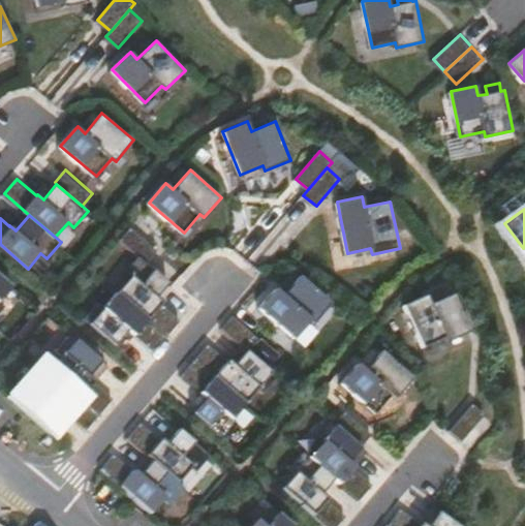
[(131,226),(121,239),(139,254),(148,261),(158,250),(131,226)]
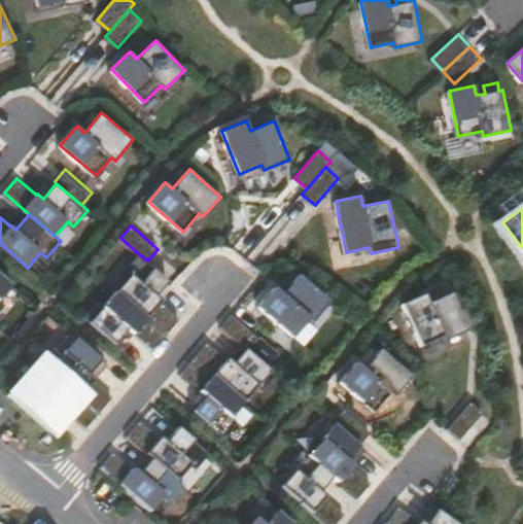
[(138,253),(124,270),(130,275),(117,289),(168,333),(181,318),(163,302),(163,301),(158,295),(170,280),(147,260),(138,253)]
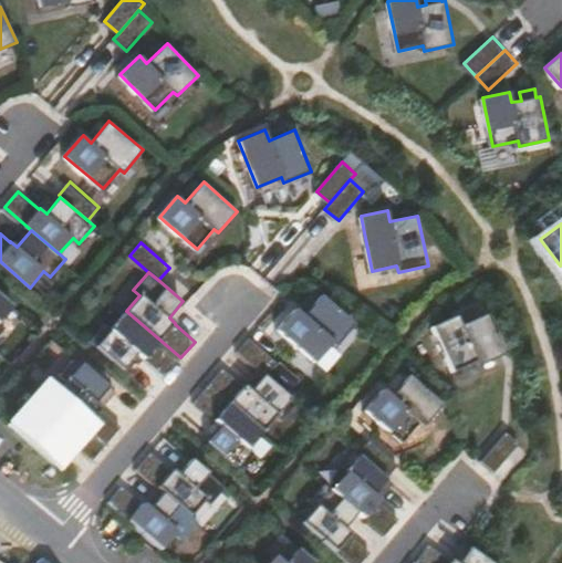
[(16,304),(0,290),(0,335),(8,326),(1,321),(16,304)]
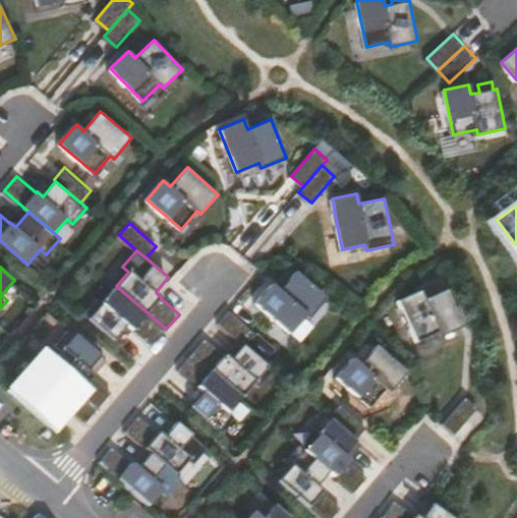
[(273,283),(255,302),(291,333),(306,314),(310,318),(329,297),(297,270),(280,290),(273,283)]
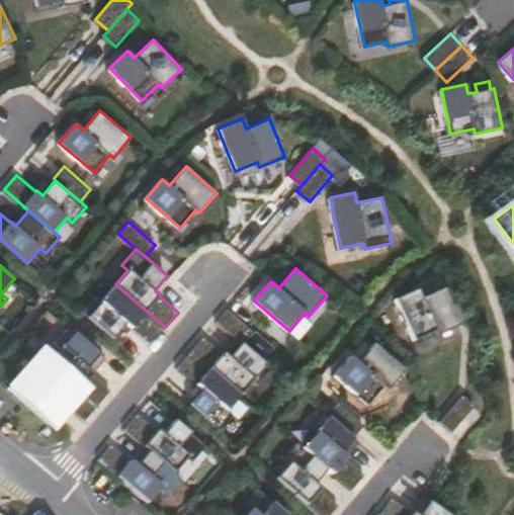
[(102,299),(96,294),(83,311),(114,337),(126,323),(152,343),(165,327),(115,284),(102,299)]
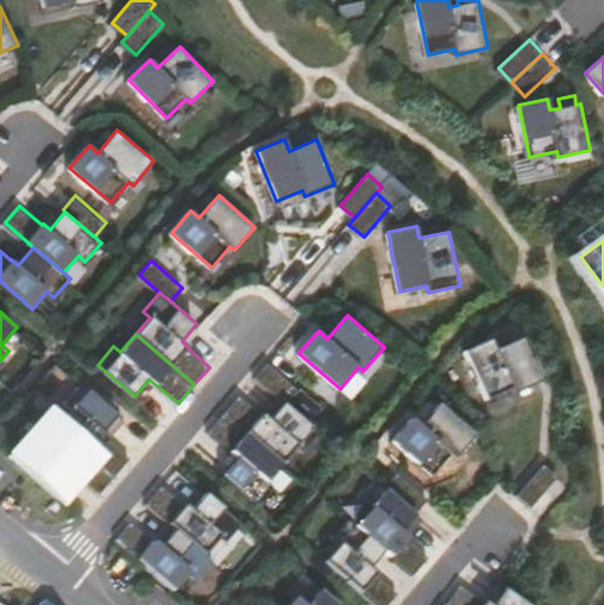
[(497,348),(491,338),(464,351),(488,399),(513,388),(515,394),(545,379),(524,335),(497,348)]
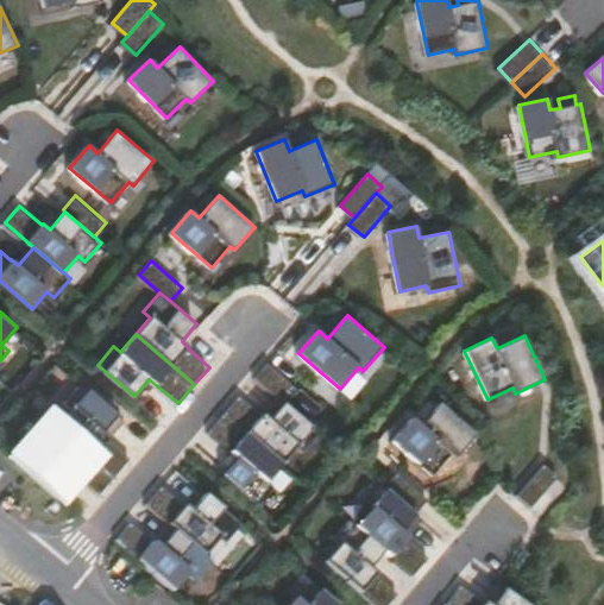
[(82,383),(65,402),(73,408),(58,424),(117,474),(132,457),(109,439),(111,438),(105,432),(119,414),(82,383)]
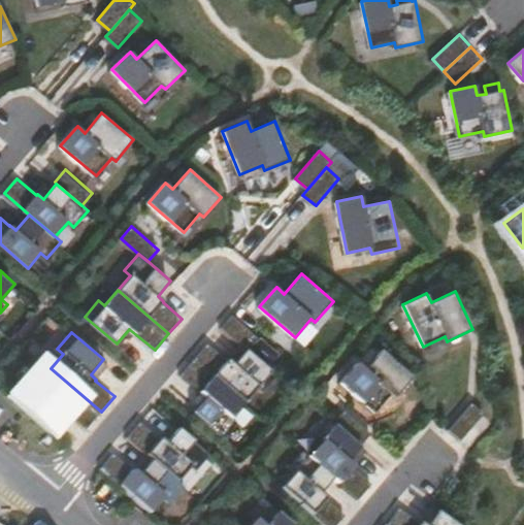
[(234,363),(208,341),(196,357),(248,401),(260,387),(265,392),(280,374),(250,350),(248,348),(234,363)]
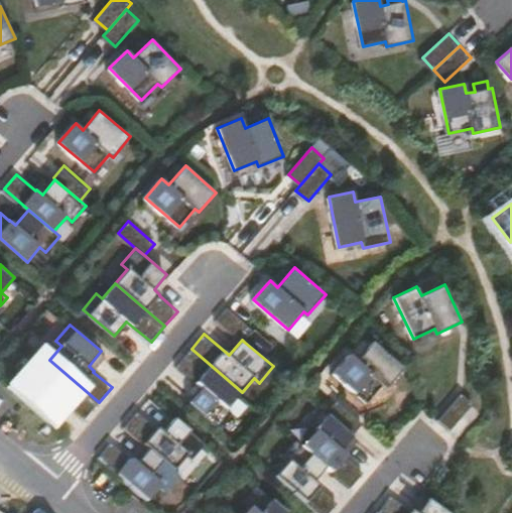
[(350,354),(334,373),(368,402),(383,385),(387,388),(405,367),(374,341),(357,360),(350,354)]
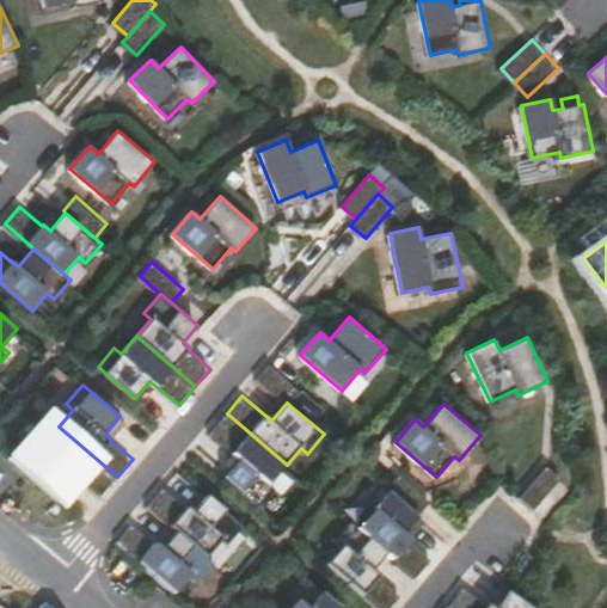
[(227,413),(210,433),(234,452),(233,453),(239,459),(225,476),(262,507),(277,489),(270,483),(287,465),(227,413)]
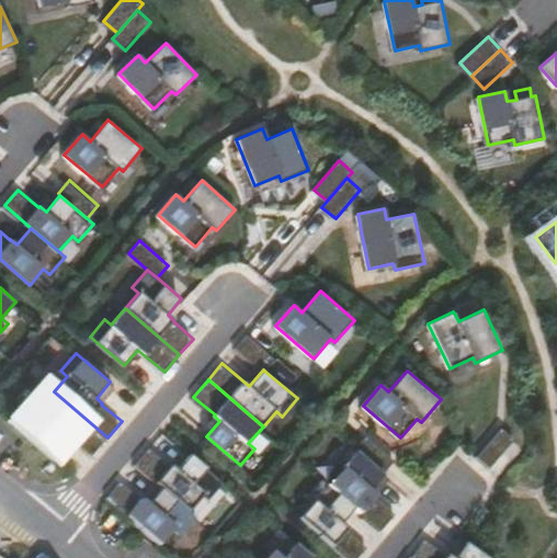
[(40,408),(33,402),(19,419),(53,448),(66,433),(93,455),(108,437),(54,391),(40,408)]
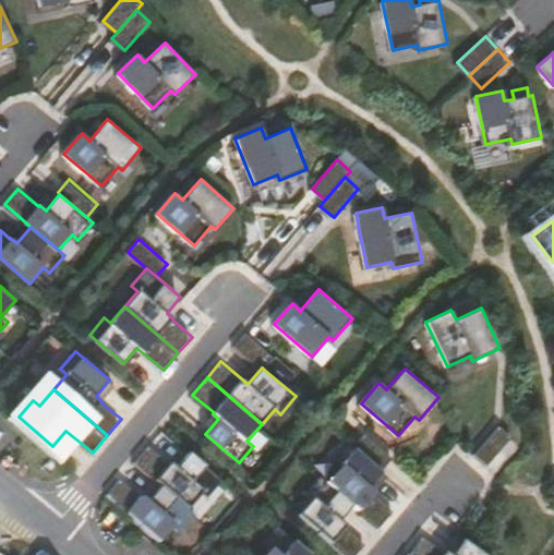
[(514,436),(501,424),(476,453),(490,465),(514,436)]
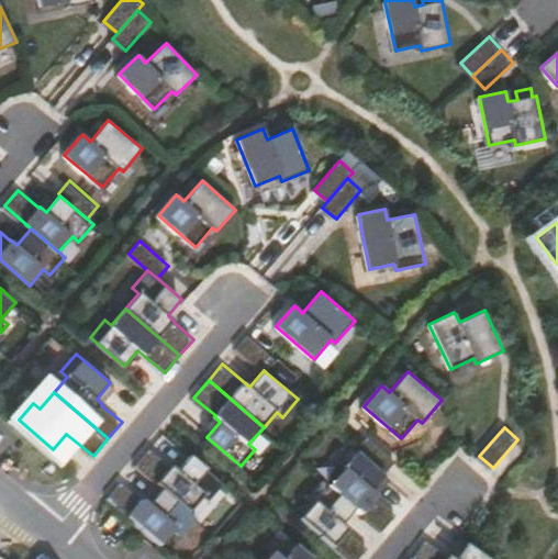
[(398,460),(367,435),(356,448),(386,474),(398,460)]
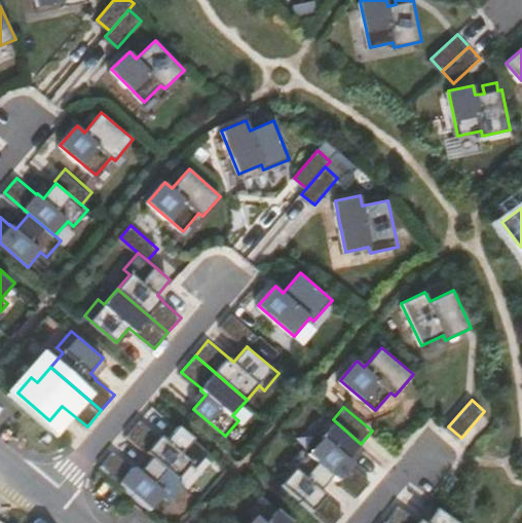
[(329,416),(314,433),(321,438),(308,452),(334,475),(359,496),(372,481),(353,464),(353,463),(348,458),(361,444),(333,419),(329,416)]
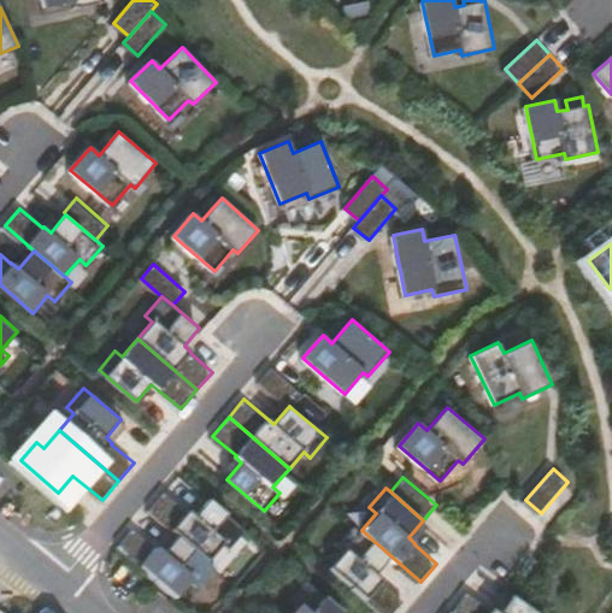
[(165,491),(151,508),(180,534),(211,560),(225,543),(231,549),(248,529),(211,497),(195,514),(189,510),(188,511),(165,491)]
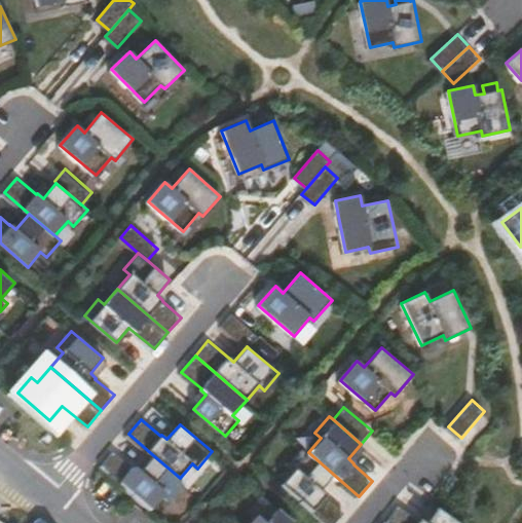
[(302,447),(288,464),(294,469),(282,484),(327,522),(335,522),(345,512),(327,495),(322,490),(334,475),(308,452),(302,447)]
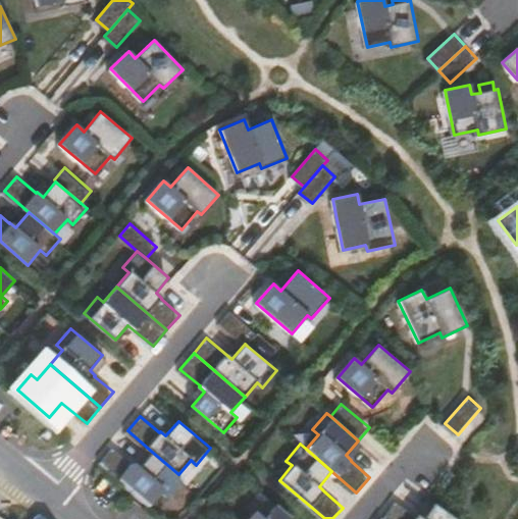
[(133,463),(114,447),(101,462),(151,505),(164,490),(169,496),(184,479),(178,474),(152,452),(140,467),(134,462),(133,463)]
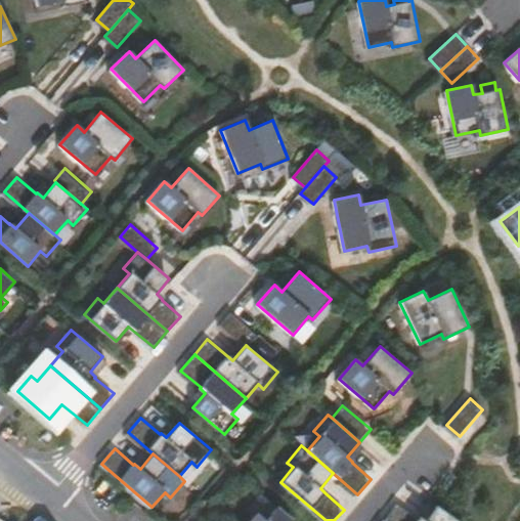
[(247,509),(253,514),(247,520),(291,520),(293,519),(261,492),(247,509)]
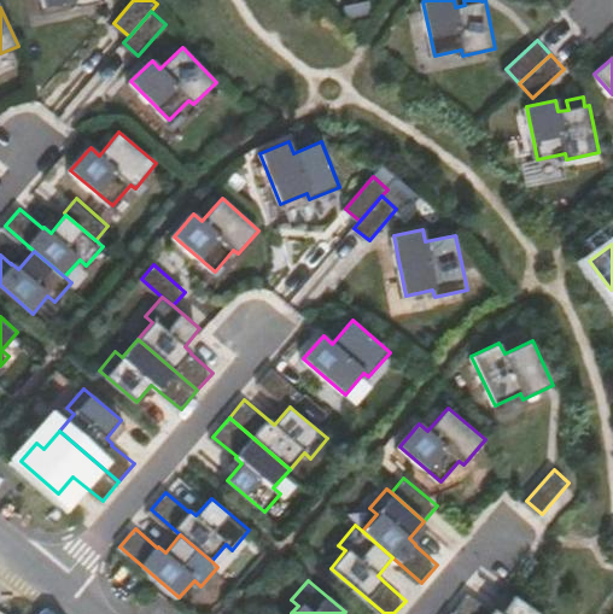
[(494,609),(470,592),(455,612),(459,613),(542,613),(514,594),(501,613),(494,608),(494,609)]
